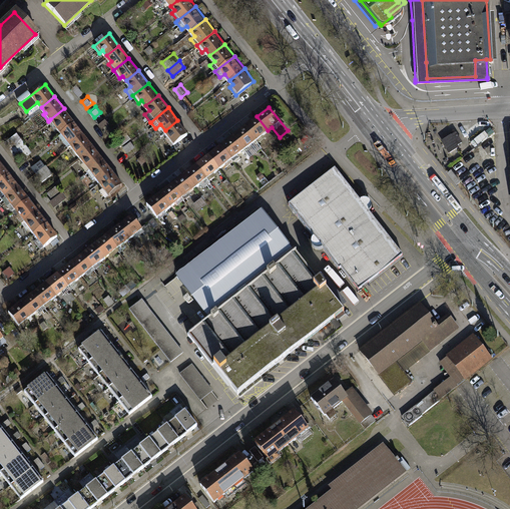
[(50,119),(60,132),(74,121),(64,108),(50,119)]
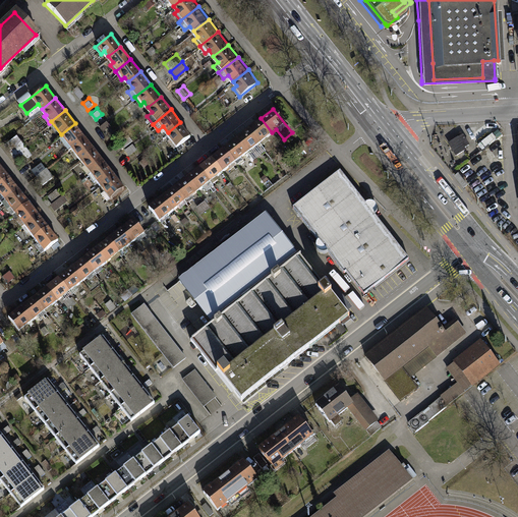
[(248,128),(260,142),(272,132),(261,118),(248,128)]
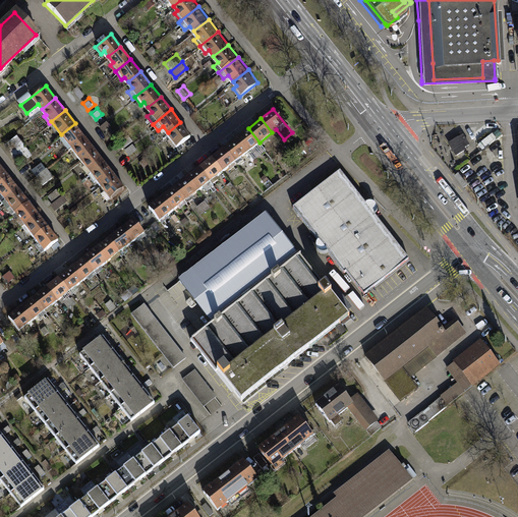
[(166,133),(176,147),(190,134),(180,122),(168,132),(166,133)]
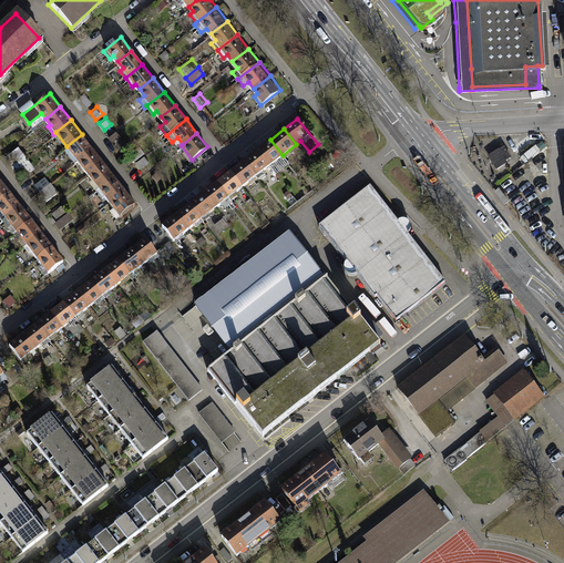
[(75,162),(78,160),(93,147),(82,134),(67,146),(64,147),(75,162)]
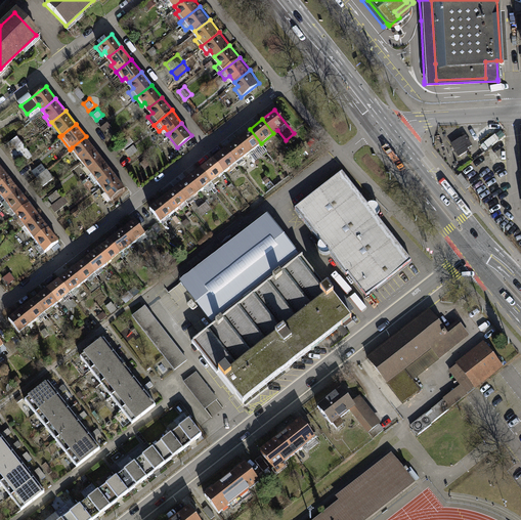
[(237,138),(249,153),(254,160),(266,150),(261,143),(250,129),(237,138)]
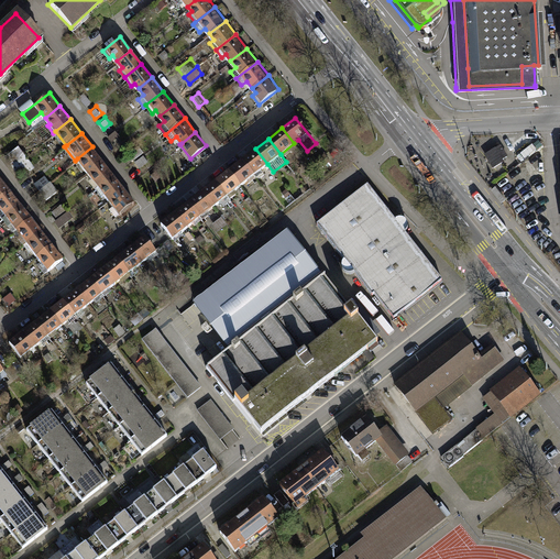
[(125,153),(132,161),(142,153),(136,145),(125,153)]
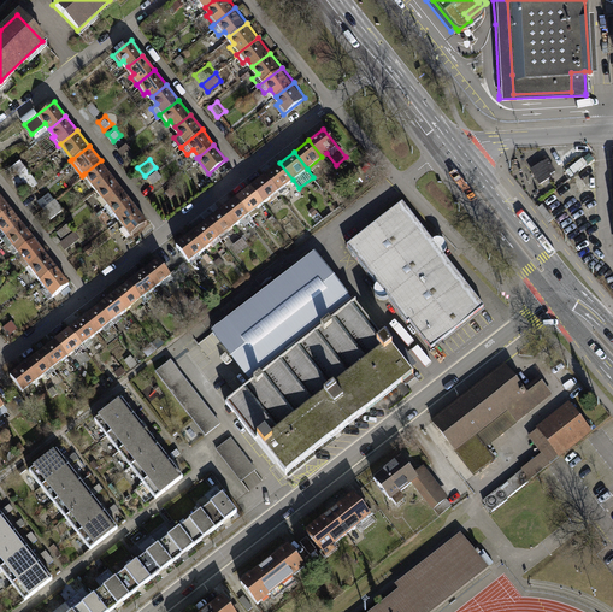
[(84,174),(96,188),(113,175),(101,160),(84,174)]
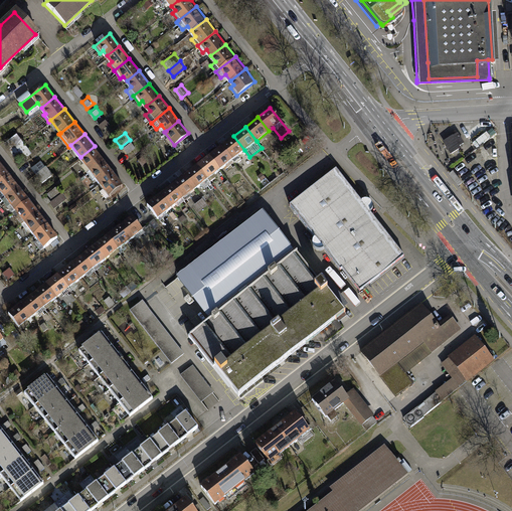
[(220,146),(231,160),(244,150),(233,136),(220,146)]
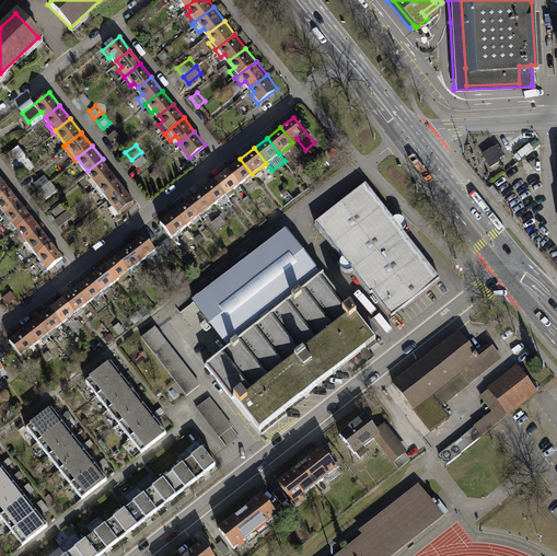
[(147,159),(141,152),(131,160),(136,166),(147,159)]
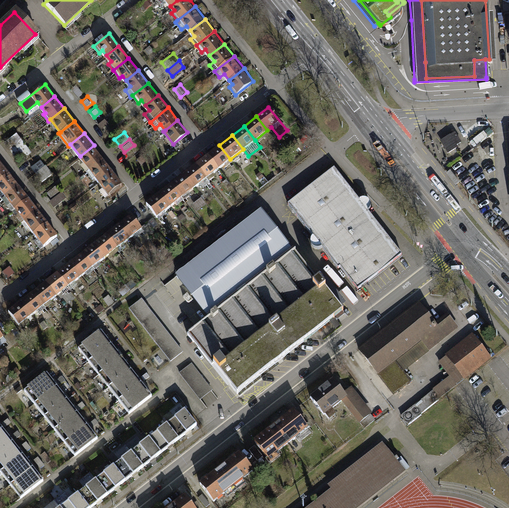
[(87,171),(90,169),(104,158),(94,145),(80,156),(83,160),(80,163),(87,171)]
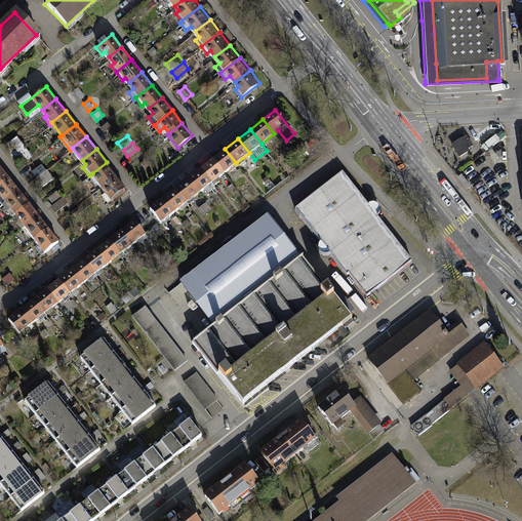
[(212,158),(224,172),(236,163),(225,149),(212,158)]
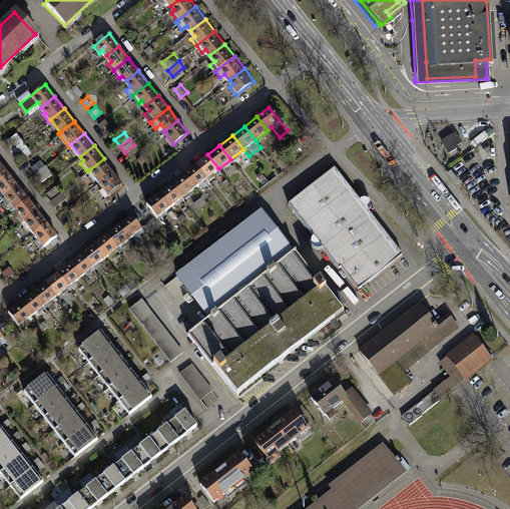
[(195,164),(206,178),(218,168),(207,154),(195,164)]
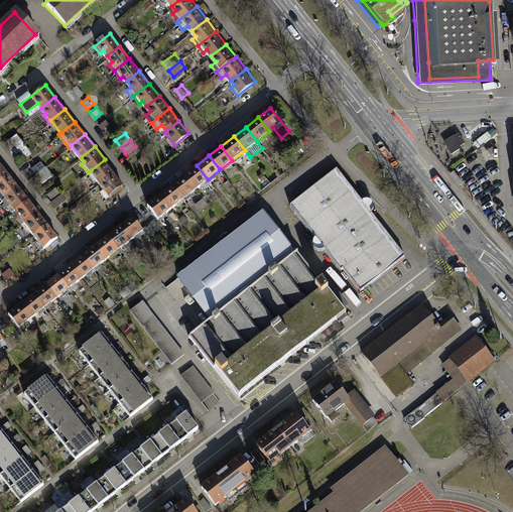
[(28,167),(33,172),(42,164),(38,159),(28,167)]
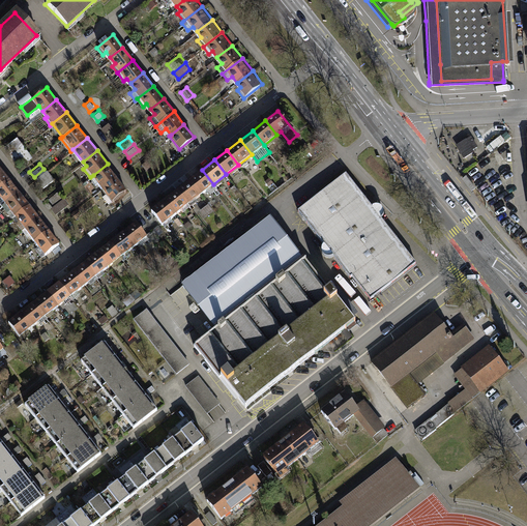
[(93,175),(103,187),(117,176),(108,164),(93,175)]
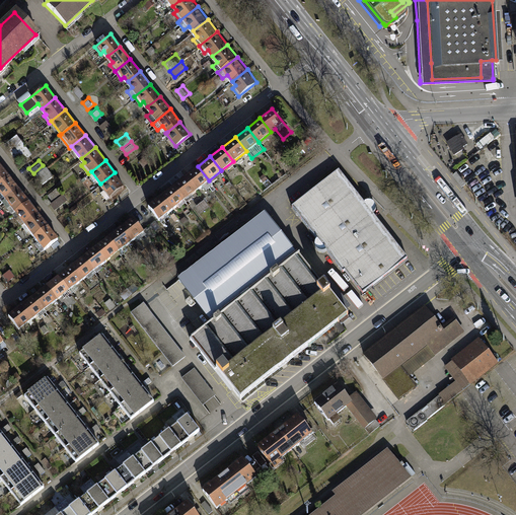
[(0,181),(9,174),(0,162),(0,181)]
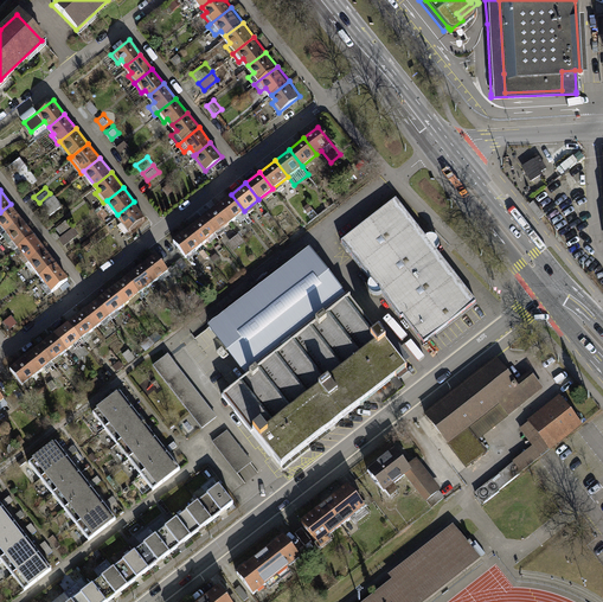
[(50,193),(39,203),(46,213),(59,203),(51,193),(50,193)]
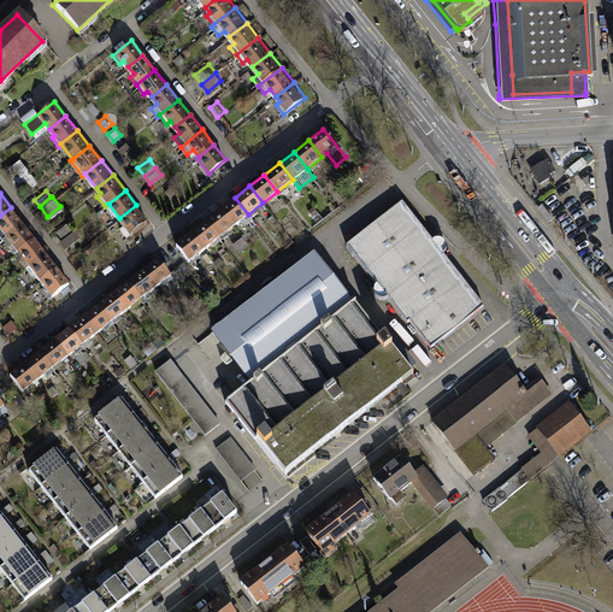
[(220,209),(233,225),(241,219),(246,224),(252,219),(248,215),(235,198),(220,209)]
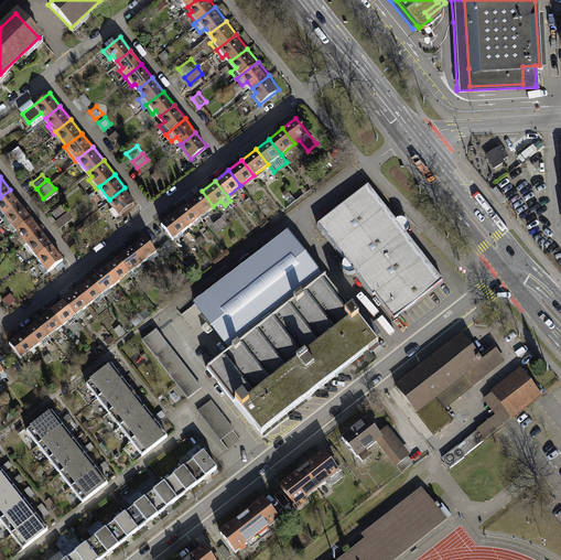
[(355,273),(397,320),(446,278),(409,230),(412,226),(410,219),(403,217),(399,219),(370,184),(315,226),(345,262),(342,267),(343,272),(349,275),(355,273)]
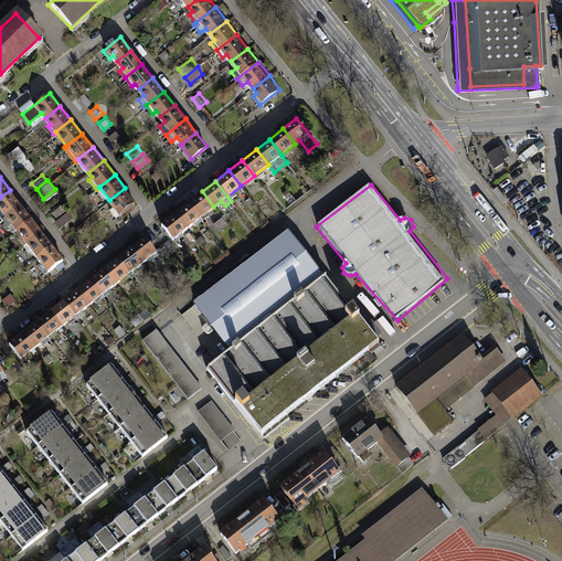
[(491,188),(500,200),(505,197),(495,186),(491,188)]
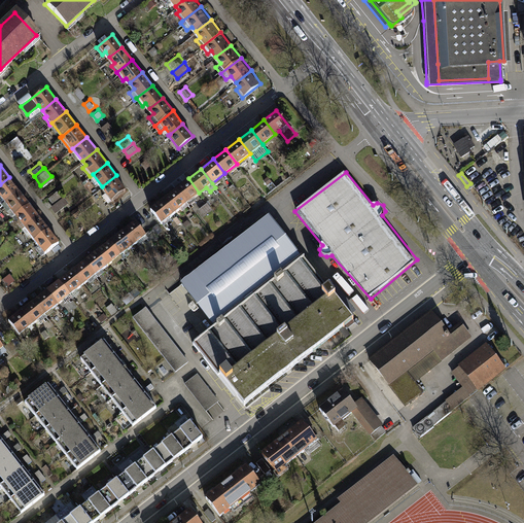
[(102,195),(108,203),(127,187),(116,175),(102,186),(106,192),(102,195)]
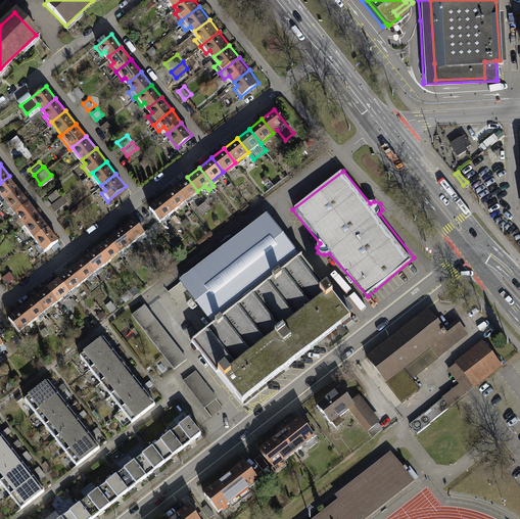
[(0,200),(1,202),(19,188),(9,176),(0,183),(0,200)]
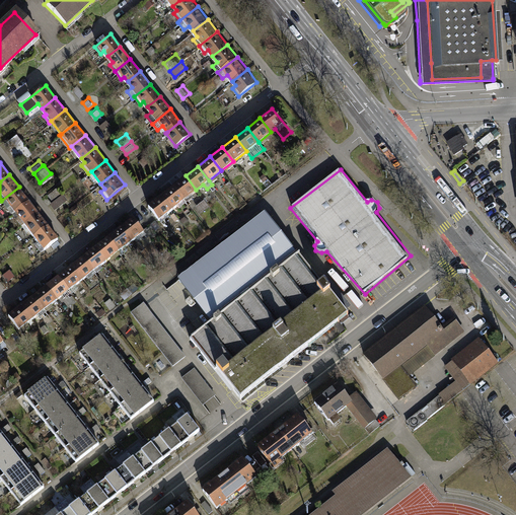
[(172,186),(183,200),(196,190),(186,175),(172,186)]
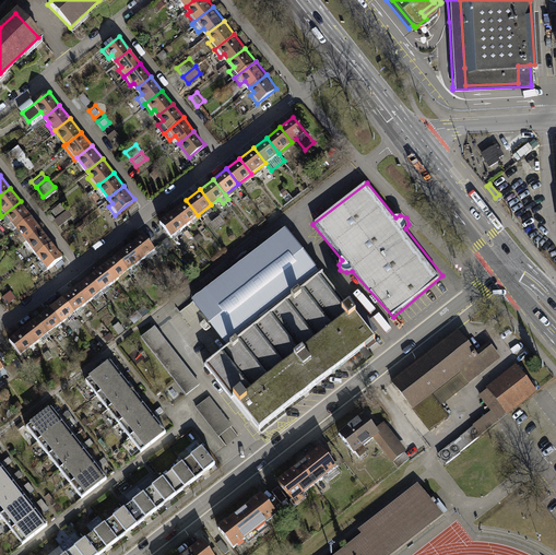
[(240,197),(246,202),(249,200),(244,193),(240,197)]
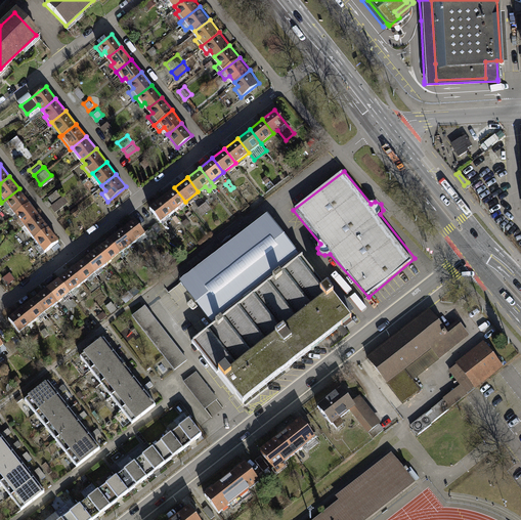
[(54,187),(45,196),(51,202),(59,195),(54,187)]
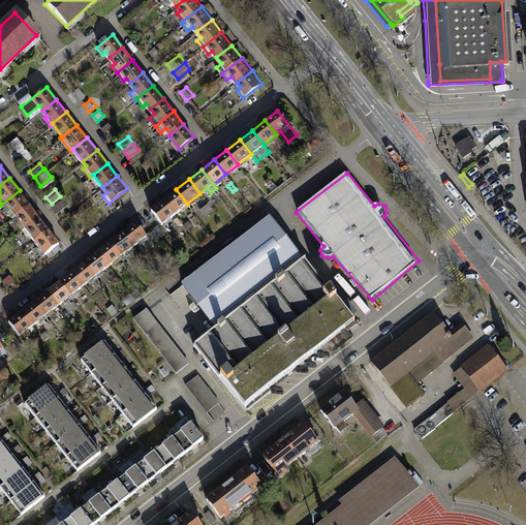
[(163,198),(175,213),(187,204),(176,189),(163,198)]
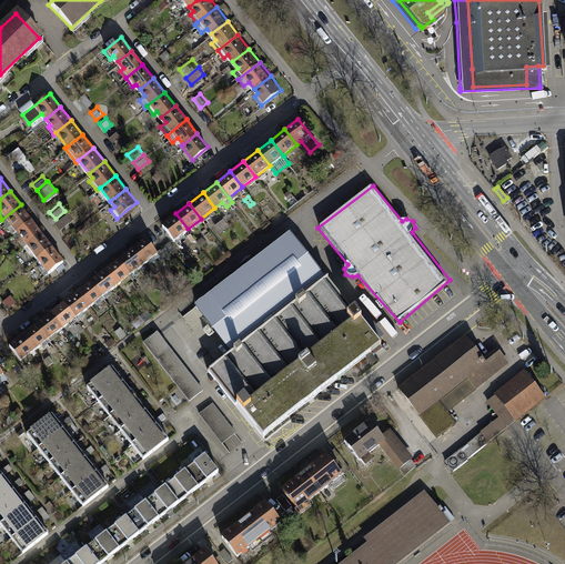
[(12,233),(17,230),(32,218),(21,204),(1,220),(12,233)]
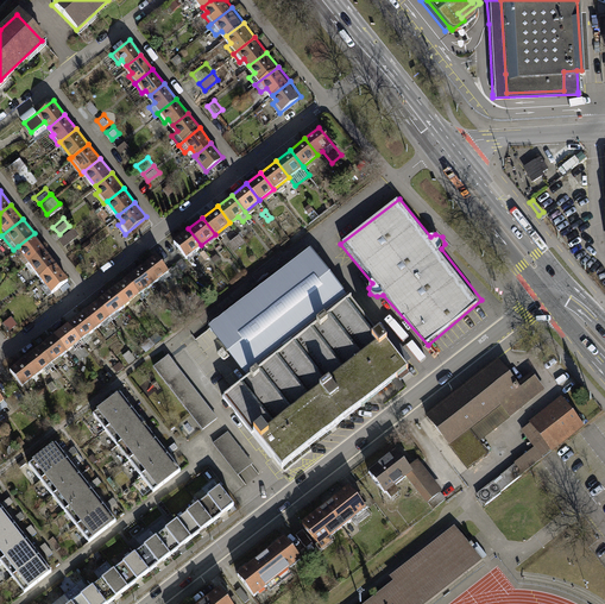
[(56,237),(62,244),(77,231),(71,224),(69,226),(60,234),(56,237)]
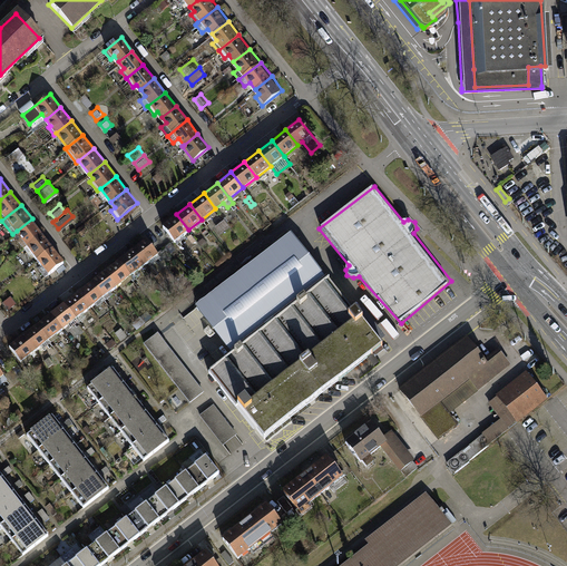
[(163,225),(176,243),(185,235),(184,233),(188,230),(176,214),(163,225)]
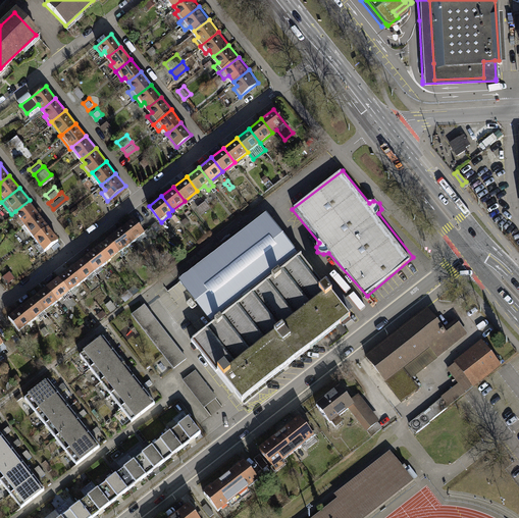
[(203,199),(195,206),(199,211),(207,204),(203,199)]
